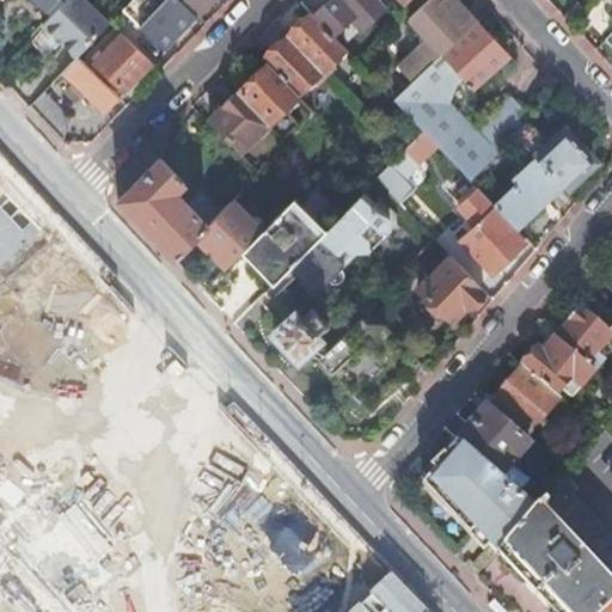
[(34,1),(50,18),(68,0),(25,0),(30,5),(34,1)]
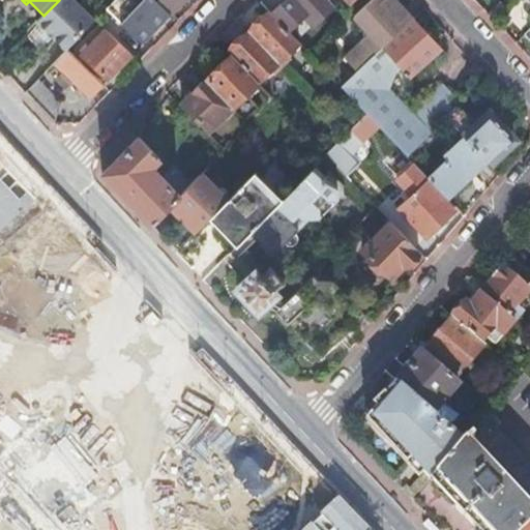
[(95,23),(71,0),(59,0),(43,16),(36,24),(49,35),(50,34),(56,39),(55,40),(60,47),(66,53),(95,23)]
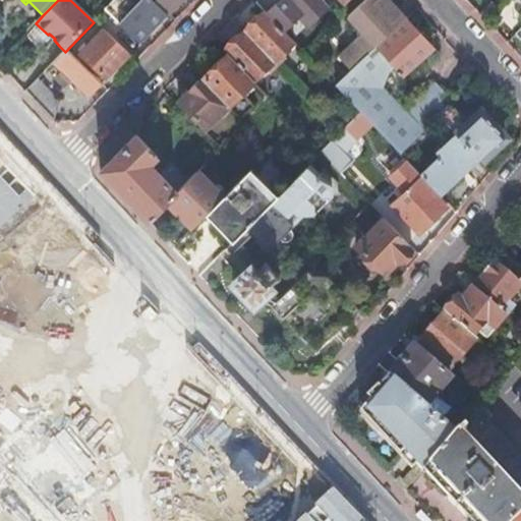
[(167,15),(152,0),(113,0),(105,9),(139,43),(167,15)]
